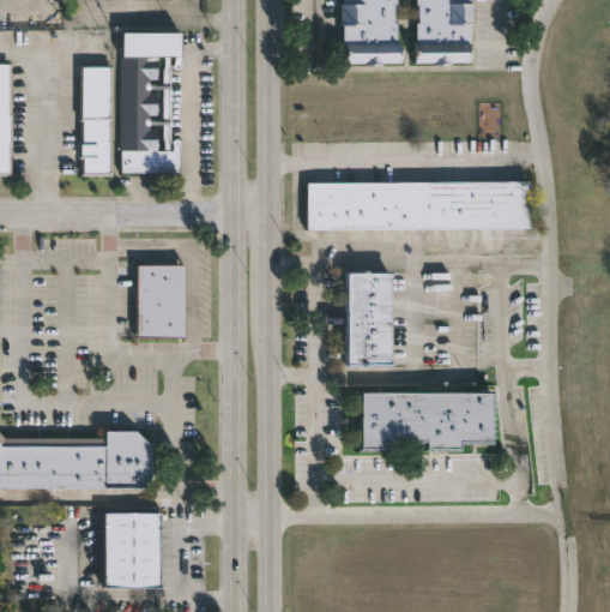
[(345,0),(402,0),(402,66),(345,66),(345,0)]
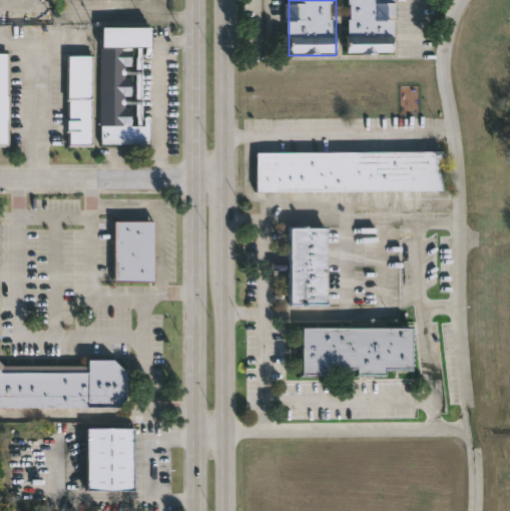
[(349,54),(349,0),(394,0),(394,4),(397,4),(397,55),(349,54)]
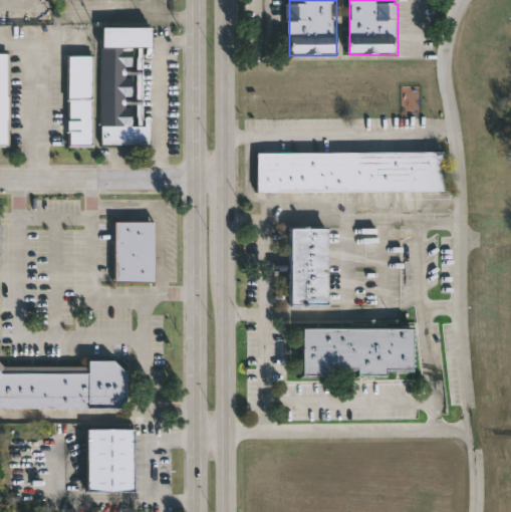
[(103,146),(103,29),(154,28),(154,49),(137,49),(137,104),(145,104),(145,118),(152,118),(153,146),(103,146)]
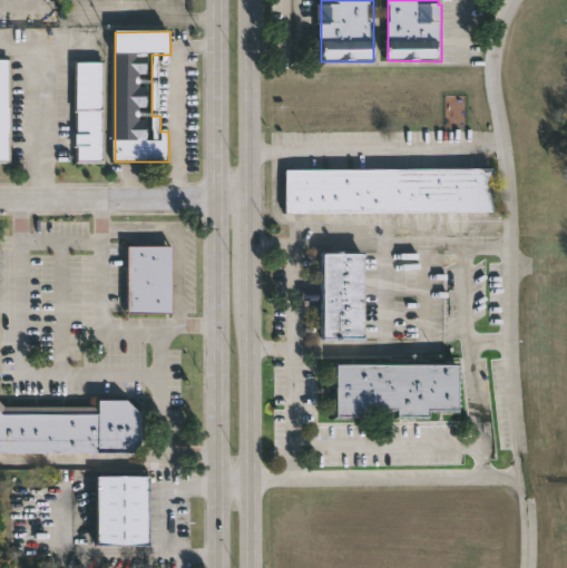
[(0,61),(11,61),(11,164),(0,164),(0,61)]
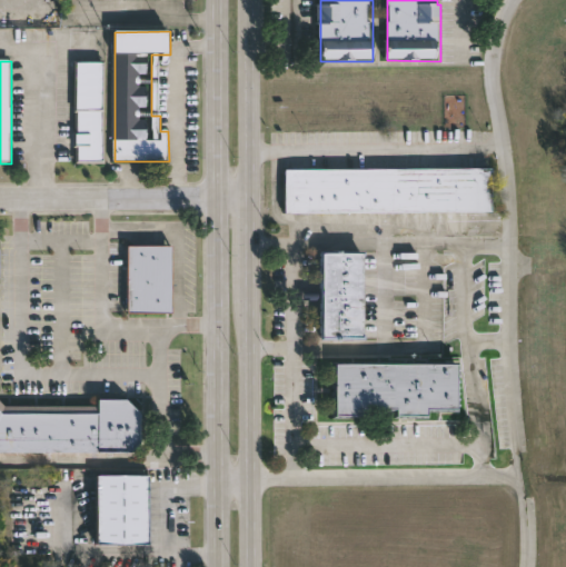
[(105,62),(106,163),(78,163),(77,63),(105,62)]
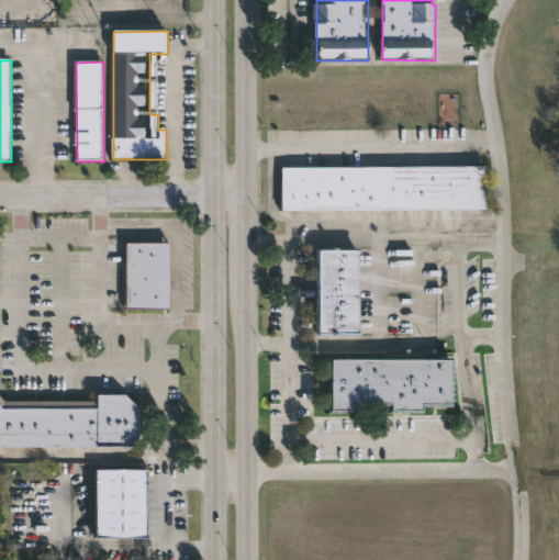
[(487,167),(487,210),(282,210),(282,167),(487,167)]
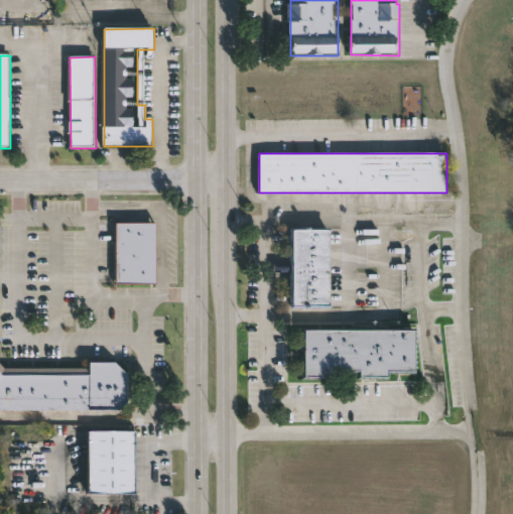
[(115,284),(115,223),(155,223),(155,284),(115,284)]
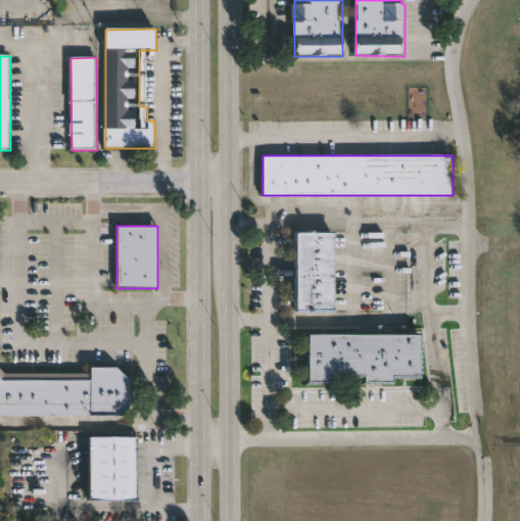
[(296,310),(296,230),(334,230),(334,310),(296,310)]
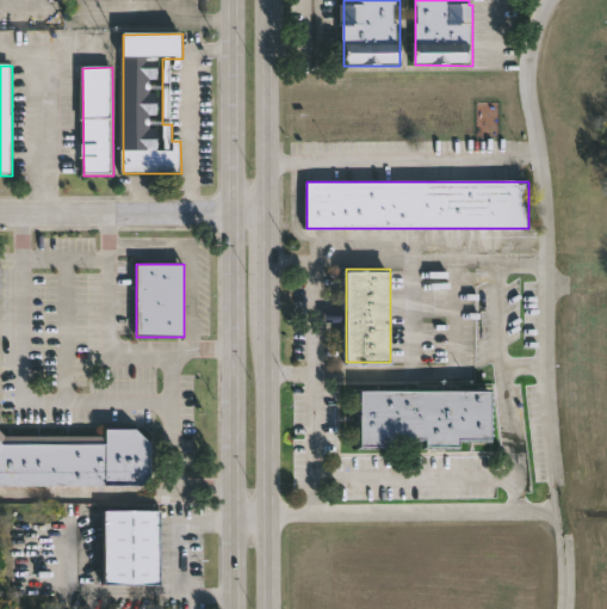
[(494,385),(494,442),(463,443),(463,448),(355,448),(354,386),(494,385)]
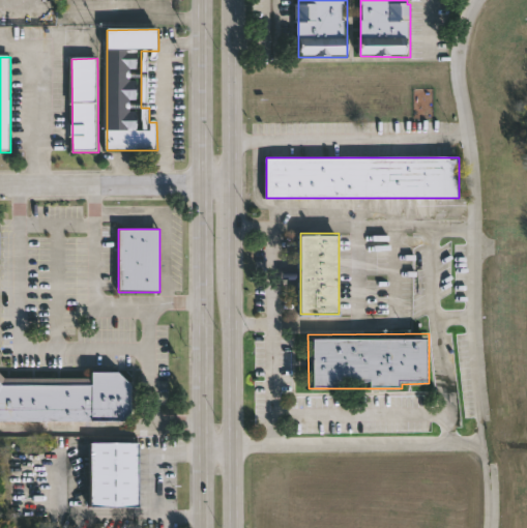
[(0,373),(5,379),(93,379),(93,377),(93,371),(118,371),(132,384),(132,410),(122,419),(92,419),(92,421),(0,420),(0,373)]
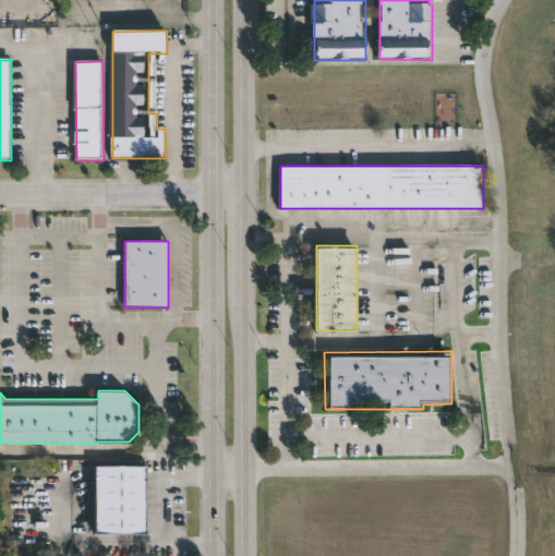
[(96,532),(96,464),(146,464),(146,532),(96,532)]
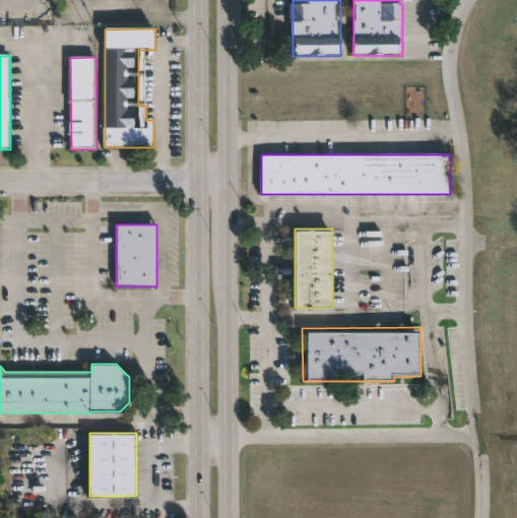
All buildings are outlined.
